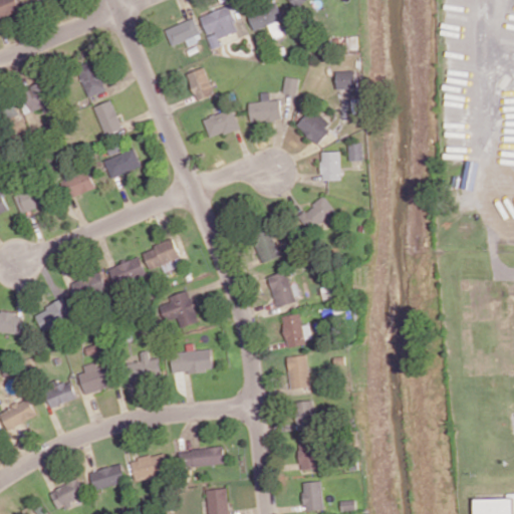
[(0,0),(0,16),(21,11),(17,0),(0,0)]
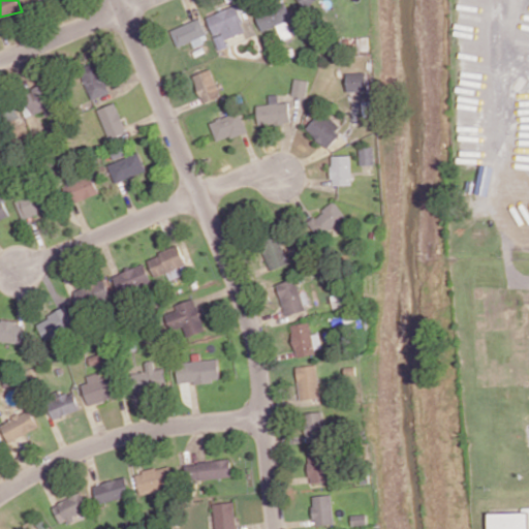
[(300,0),(308,8),(316,0),(300,0)]
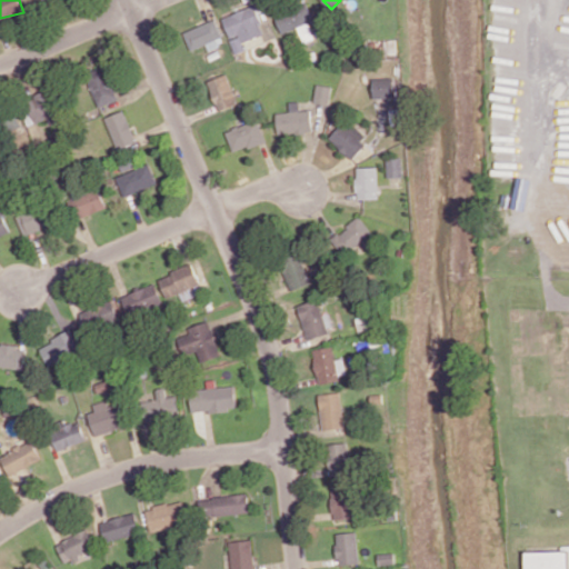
[(281,32),(299,28),(301,38),(308,36),(313,35),(310,22),(313,21),(309,3),(276,12),(281,32)]
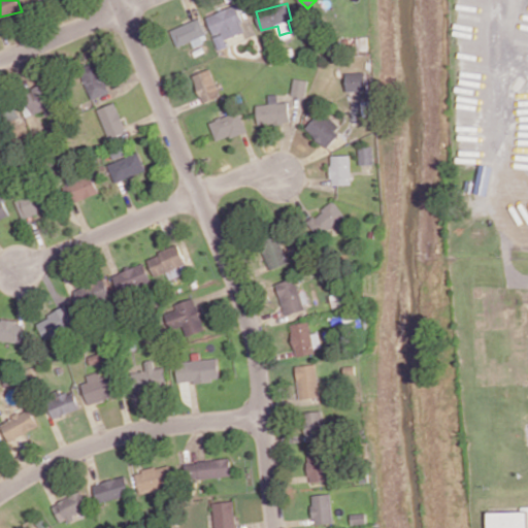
[(220,50),(229,45),(226,38),(246,30),(237,4),(206,15),(220,50)]
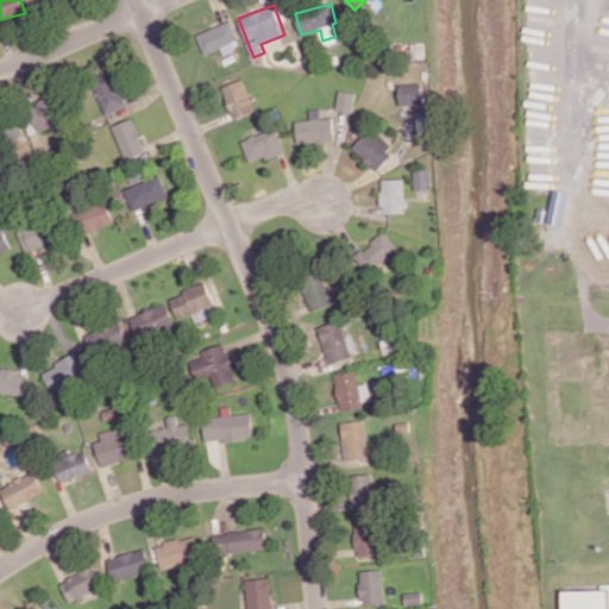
[(221,46),(224,54),(242,45),(231,20),(196,33),(205,54),(221,46)]
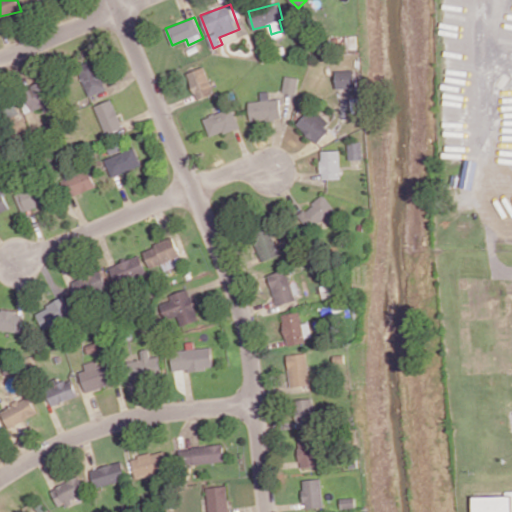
[(89,96),(107,89),(96,61),(77,69),(89,96)]
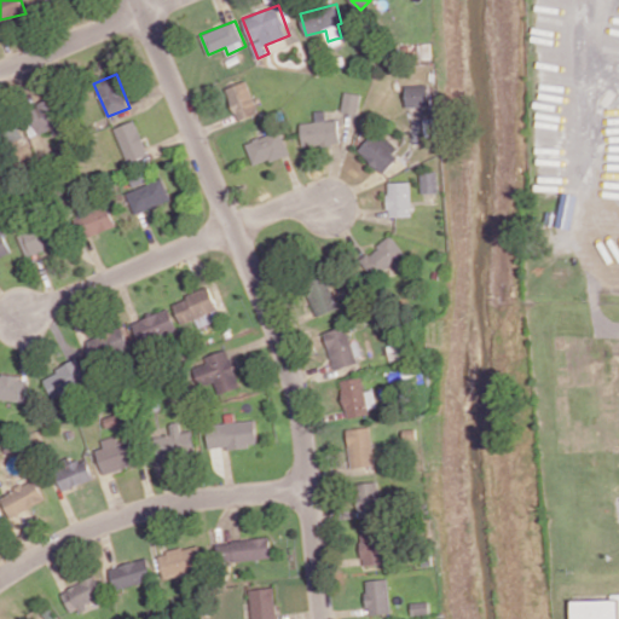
[(239,121),(260,111),(246,80),(225,90),(239,121)]
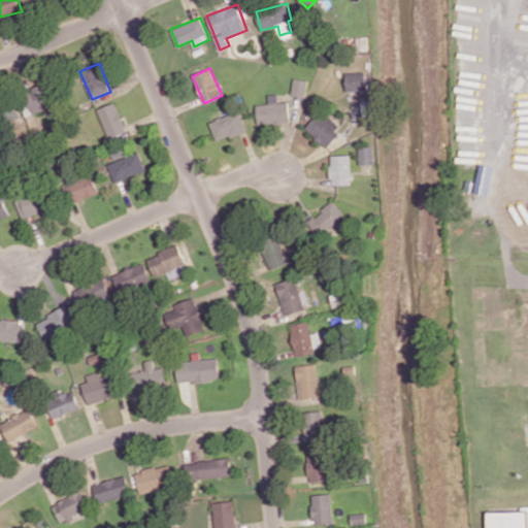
[(309,80),(295,77),(292,95),(306,97),(309,80)]
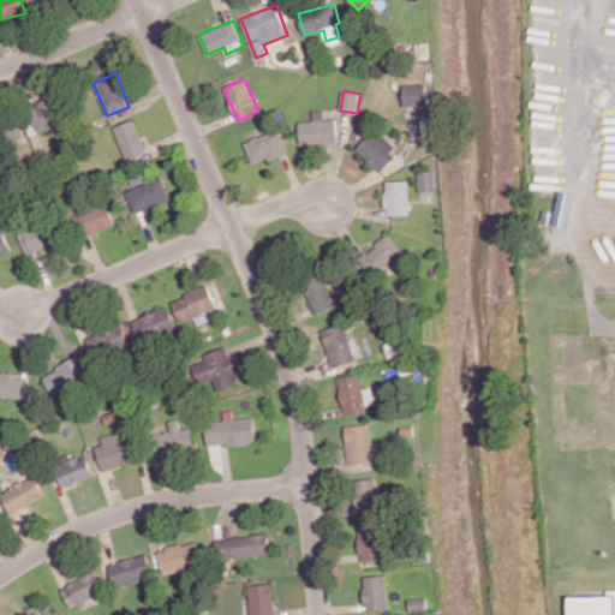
[(31,135),(58,125),(49,101),(23,111),(31,135)]
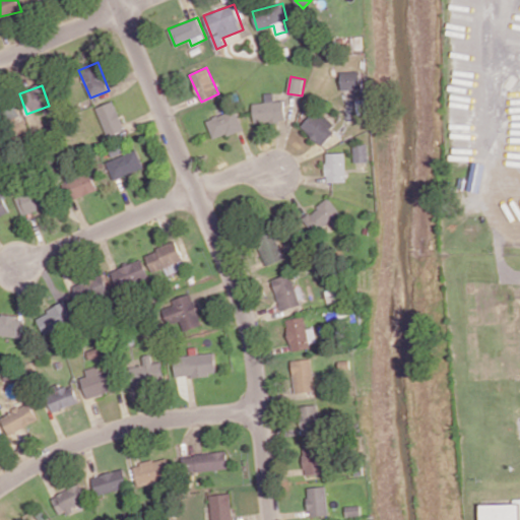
[(253,103),(254,122),(285,121),(284,101),(274,101),(274,92),(265,92),(265,102),(253,103)]
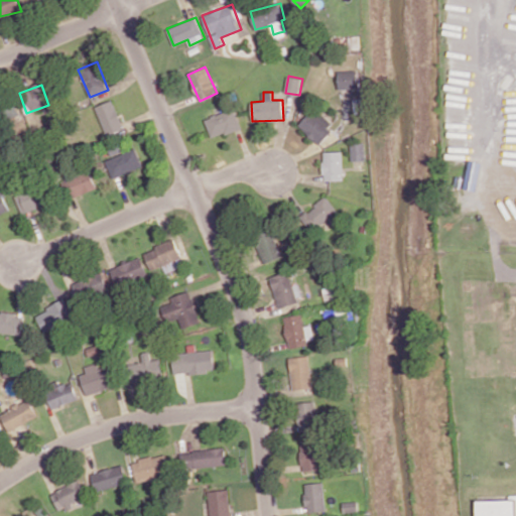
[(107,136),(124,129),(113,100),(95,107),(107,136)]
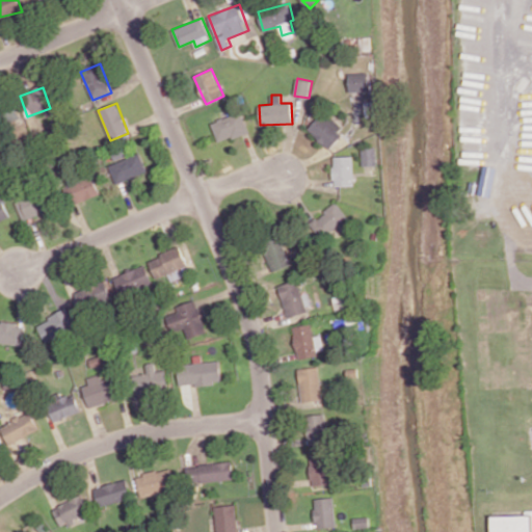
[(219,142),(249,130),(241,110),(211,123),(219,142)]
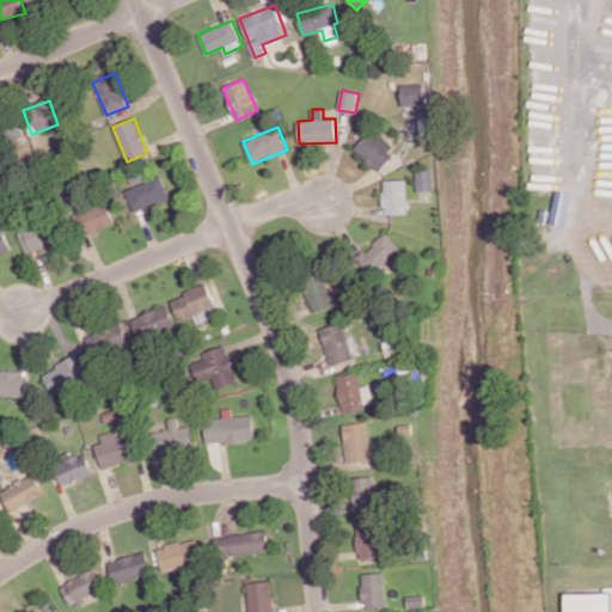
[(355,147),(377,170),(398,150),(377,127),(355,147)]
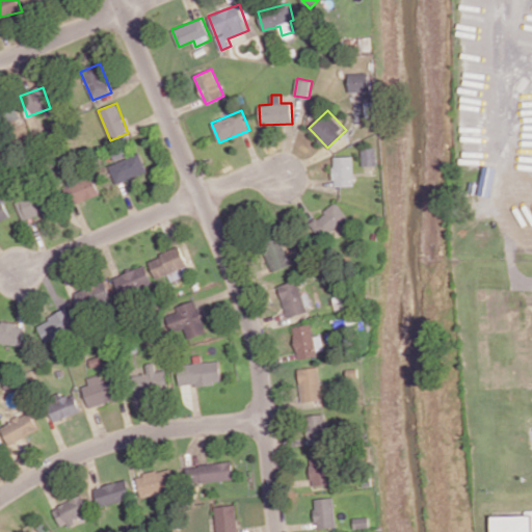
[(363,148),(363,165),(377,165),(377,148),(363,148)]
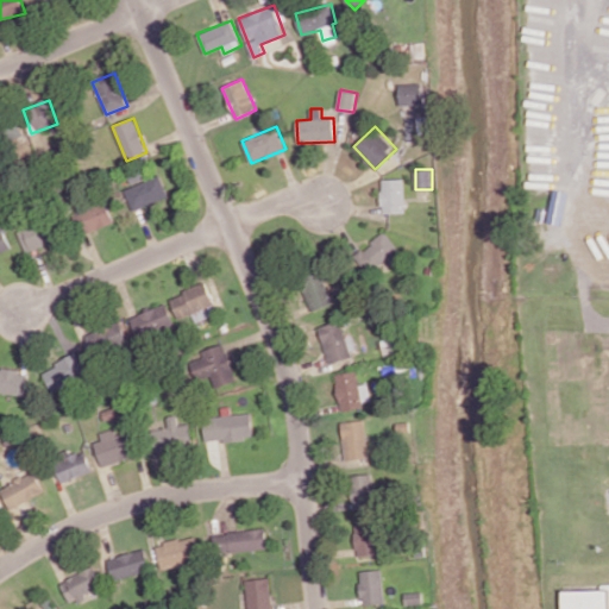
[(132,211),(169,196),(161,175),(124,188),(132,211)]
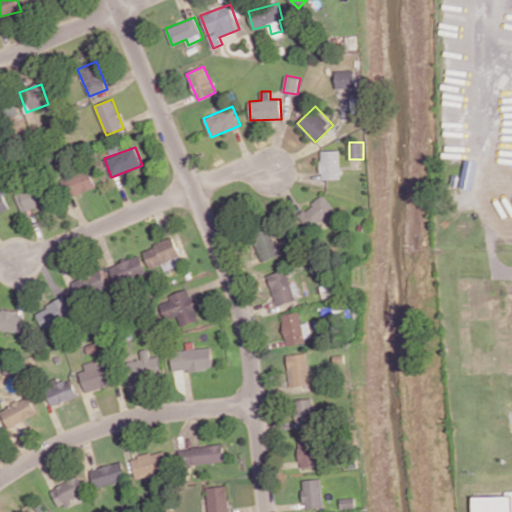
[(322,178),(341,178),(340,150),(321,150),(322,178)]
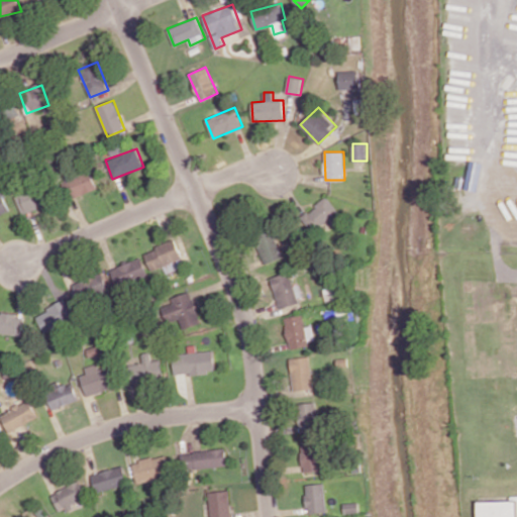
[(97,189),(90,171),(65,180),(72,199),(97,189)]
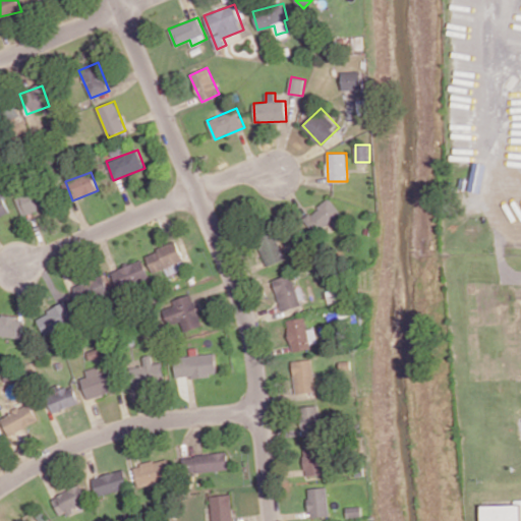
[(22,215),(47,206),(40,186),(15,195),(22,215)]
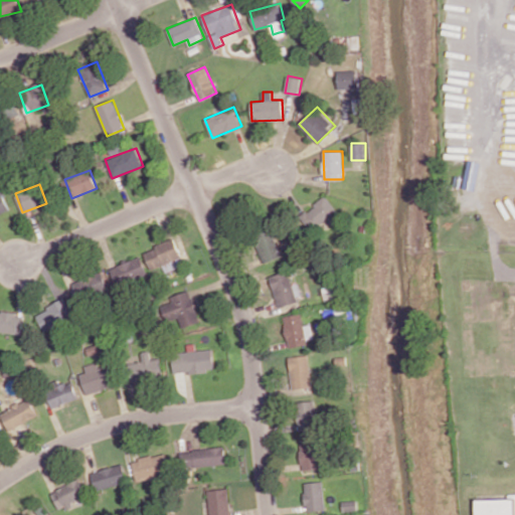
[(338,212),(328,196),(301,214),(311,230),(338,212)]
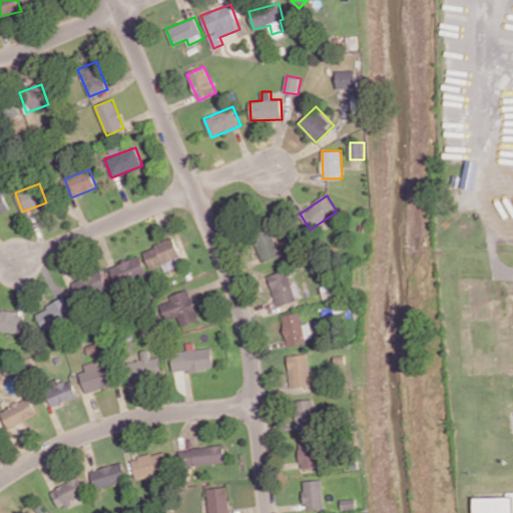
[(282,255),(269,226),(251,233),(264,263),(282,255)]
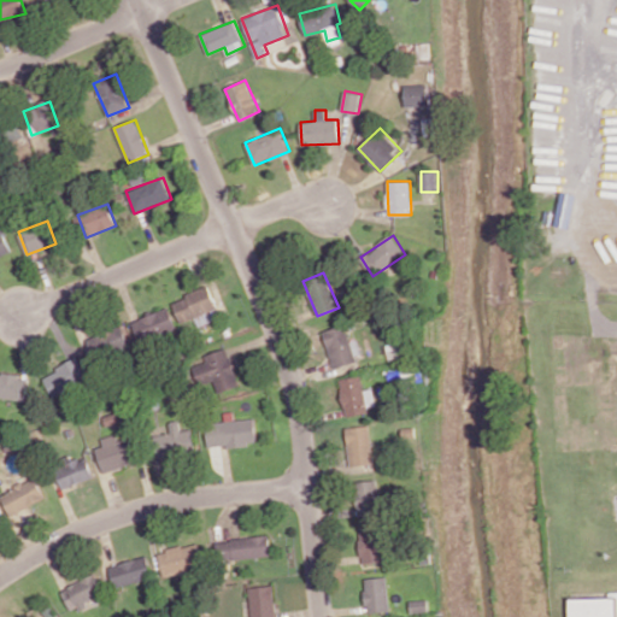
[(172,298),(180,323),(197,318),(198,324),(219,318),(211,287),(172,298)]
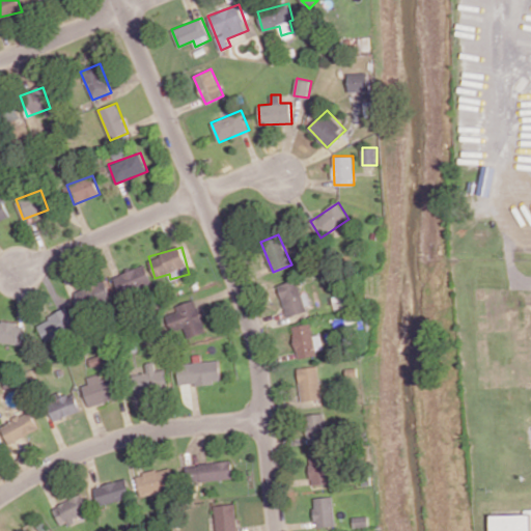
[(151,283),(146,266),(114,274),(118,291),(151,283)]
